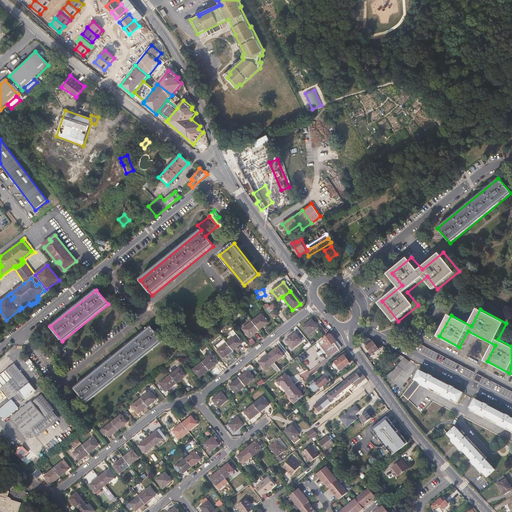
[(262,314),(252,322),(259,330),(268,323),(262,314)]
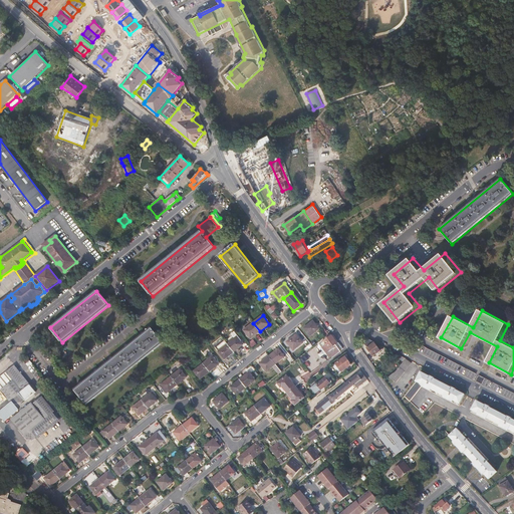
[(313,321),(304,328),(310,336),(319,329),(313,321)]
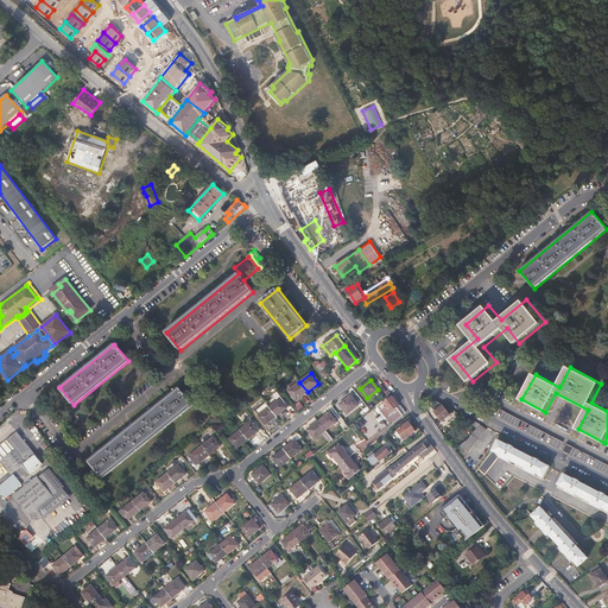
[(308,392),(299,382),(289,391),(297,401),(308,392)]
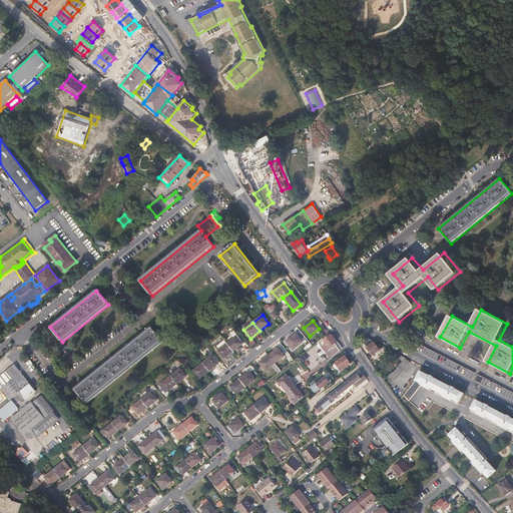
[(151,327),(73,388),(85,404),(163,342),(151,327)]
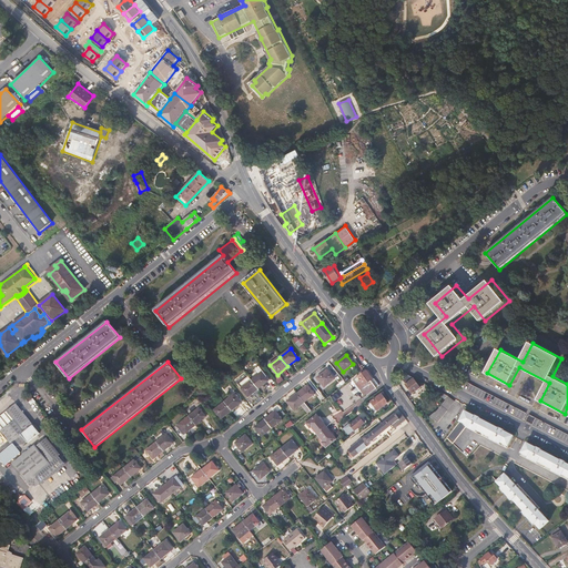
[(262,373),(264,376),(265,375),(259,366),(255,369),(260,375),(262,373)]
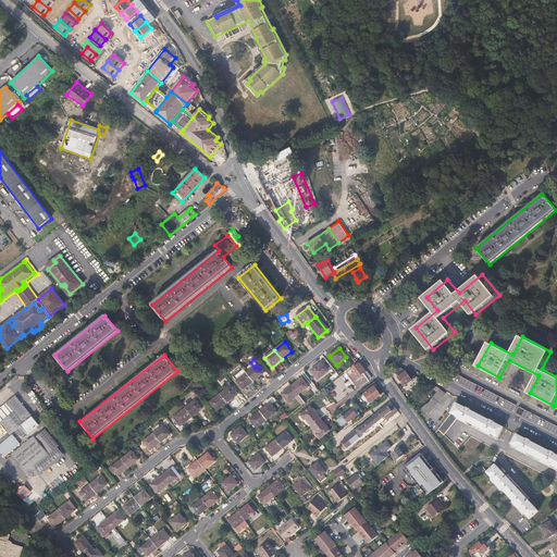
[(321,362),(310,371),(318,380),(327,372),(321,362)]
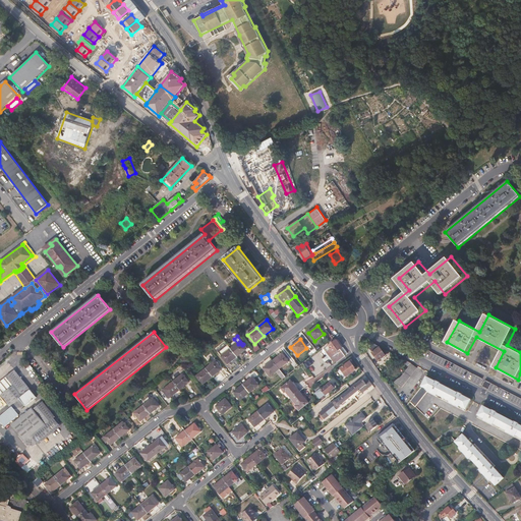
[(336,340),(330,345),(332,347),(327,351),(330,356),(330,357),(334,362),(336,361),(337,362),(345,356),(340,349),(342,347),(336,340)]
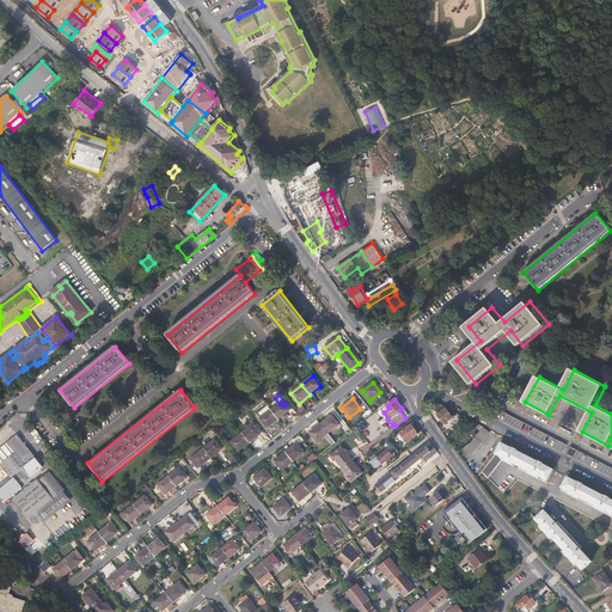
[(271,410),(279,420),(289,411),(285,405),(282,402),(280,404),(271,410)]
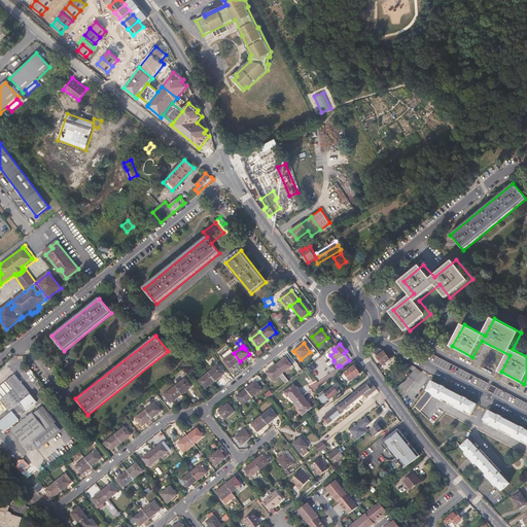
[(384,351),(385,350),(379,347),(373,351),(383,364),(392,357),(389,354),(387,355),(384,351)]
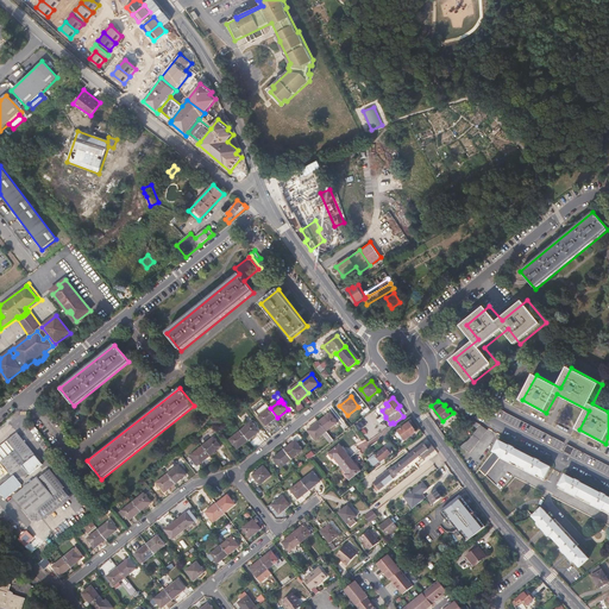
[(267,427),(277,418),(270,408),(258,418),(267,427)]
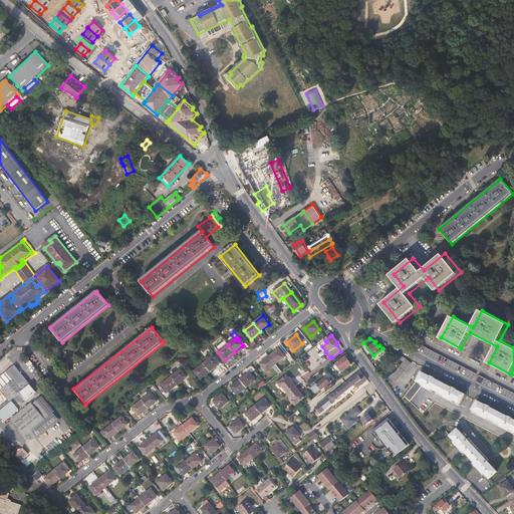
[(278,348),(269,356),(275,363),(284,356),(278,348)]
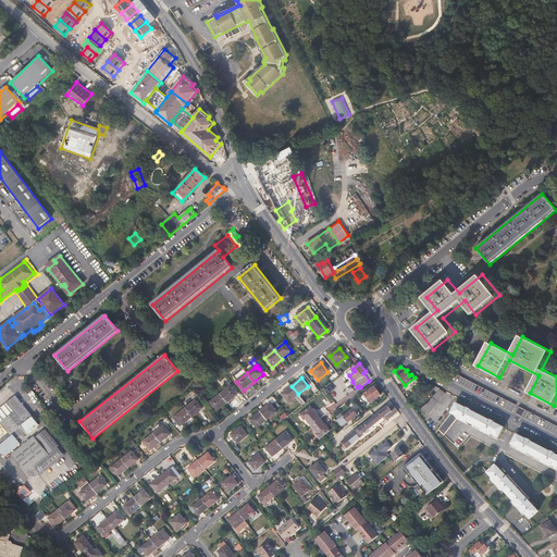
[(343,384),(338,387),(335,383),(326,390),(337,404),(350,393),(343,384)]
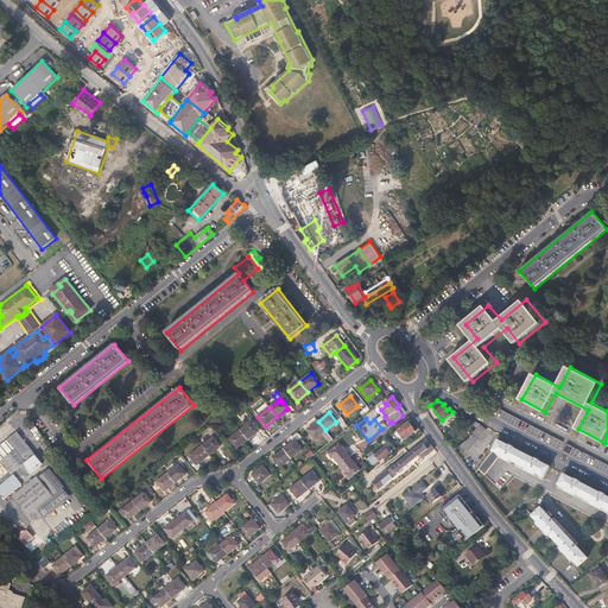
[(240,430),(248,441),(259,431),(251,422),(240,430)]
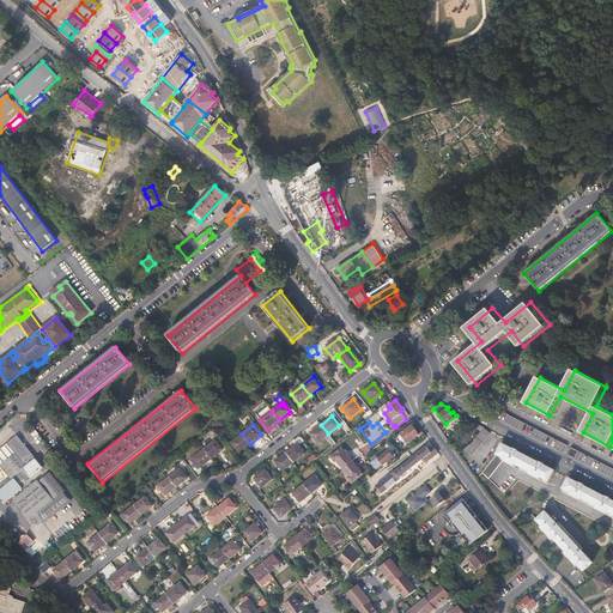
[(328,434),(321,425),(310,434),(317,443),(328,434)]
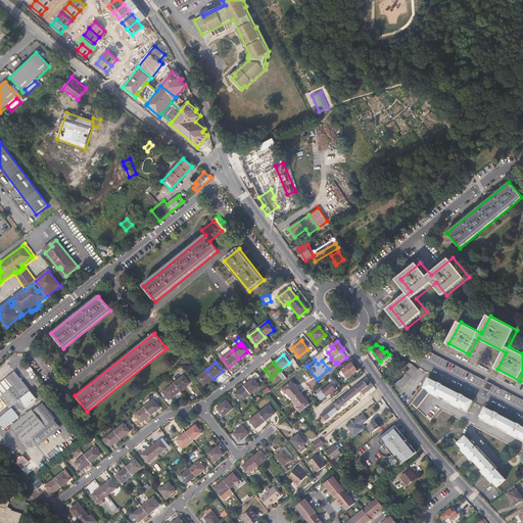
[(351,363),(345,368),(350,376),(358,371),(351,363)]
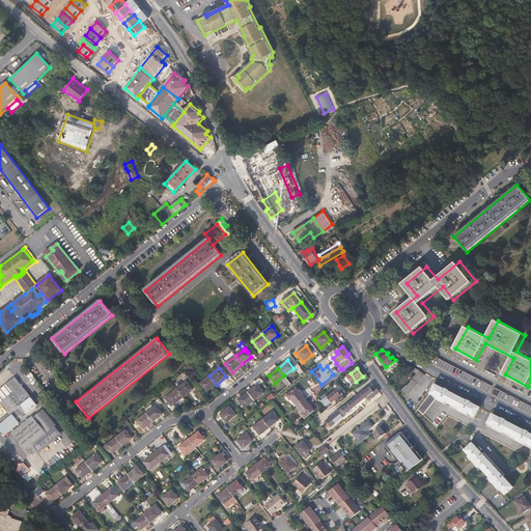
[(425,375),(419,370),(410,382),(401,389),(409,395),(425,375)]
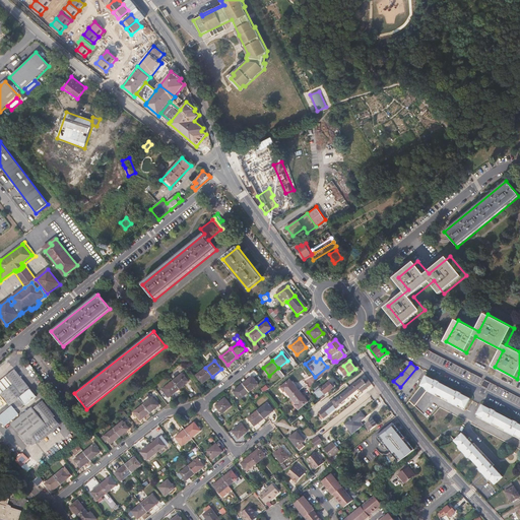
[(202,384),(212,377),(205,368),(196,376),(202,384)]
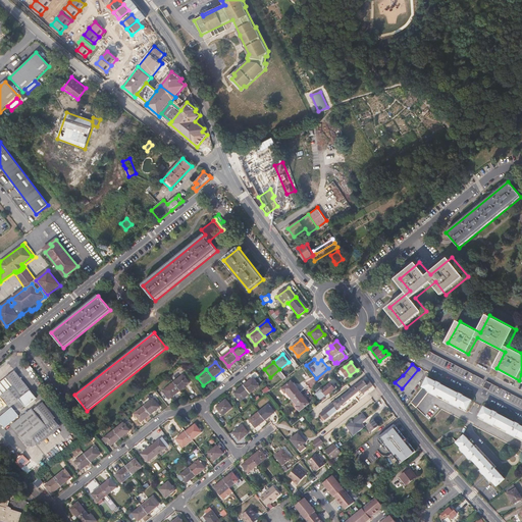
[(14,371),(0,382),(0,411),(7,405),(9,408),(19,400),(25,407),(37,399),(14,371)]
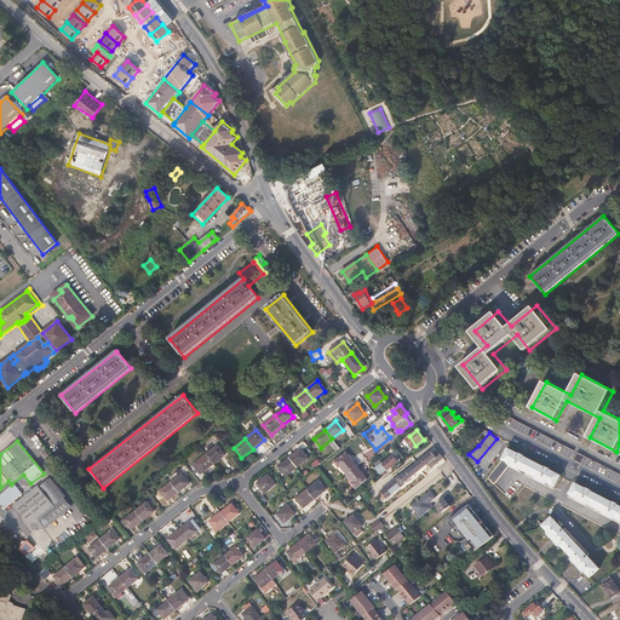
[(207,455),(214,465),(225,455),(218,446),(207,455)]
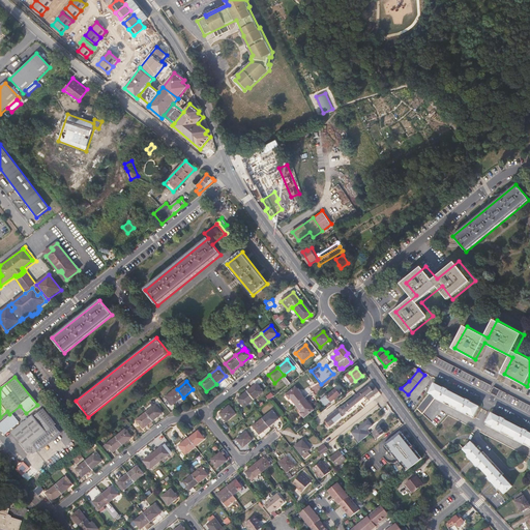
[(448,389),(444,387),(443,388),(435,383),(429,393),(416,409),(422,414),(435,399),(473,418),(479,407),(470,402),(471,401),(467,399),(466,400),(447,390),(448,389)]
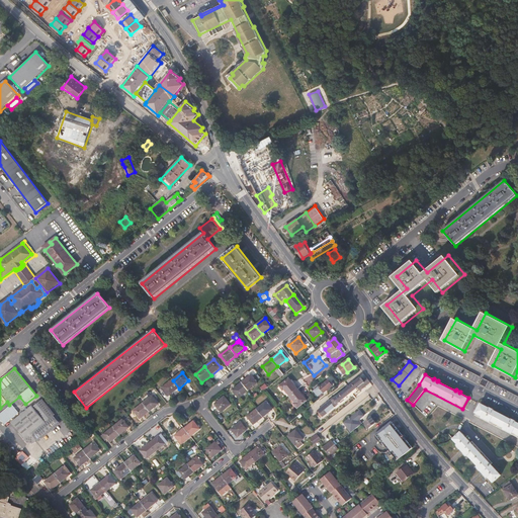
[(251,375),(242,382),(248,391),(257,382),(251,375)]
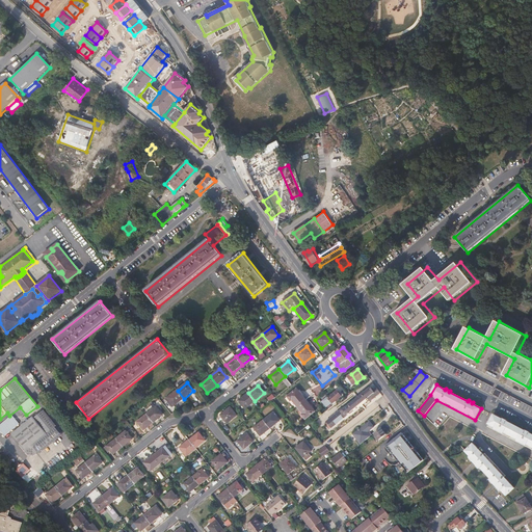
[(375,393),(373,391),(370,387),(369,388),(368,387),(363,391),(364,392),(327,422),(327,423),(325,425),(329,430),(362,404),(369,399),(375,393)]
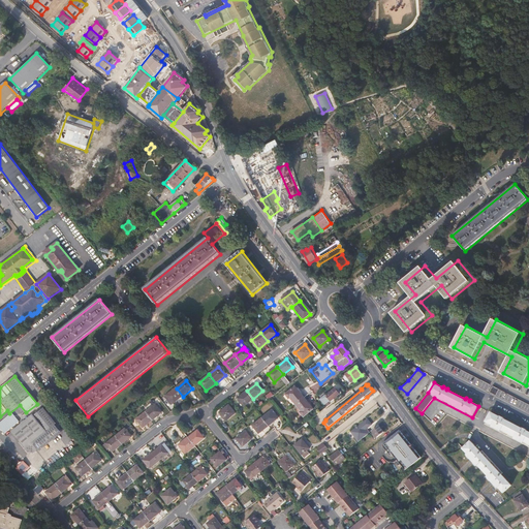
[(368,399),(378,391),(377,389),(375,385),(371,389),(373,391),(367,397),(368,399)]
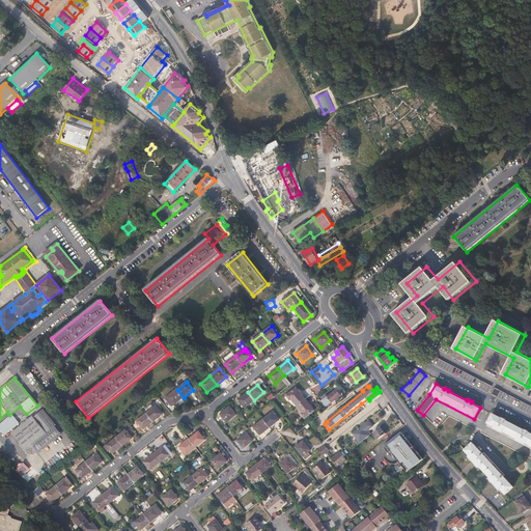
[(296,407),(304,400),(295,388),(284,396),(288,401),(290,400),(296,407)]
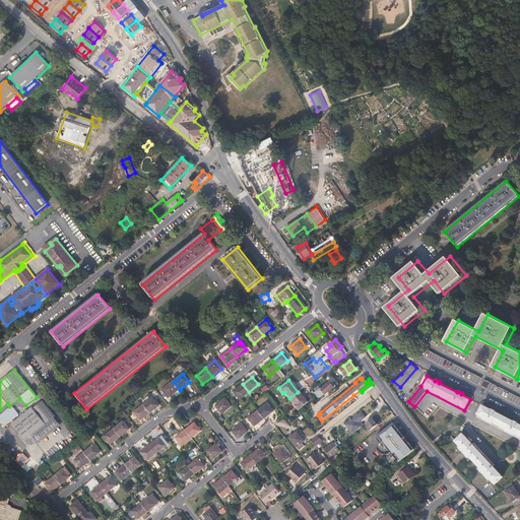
[(170,397),(180,390),(174,382),(164,389),(170,397)]
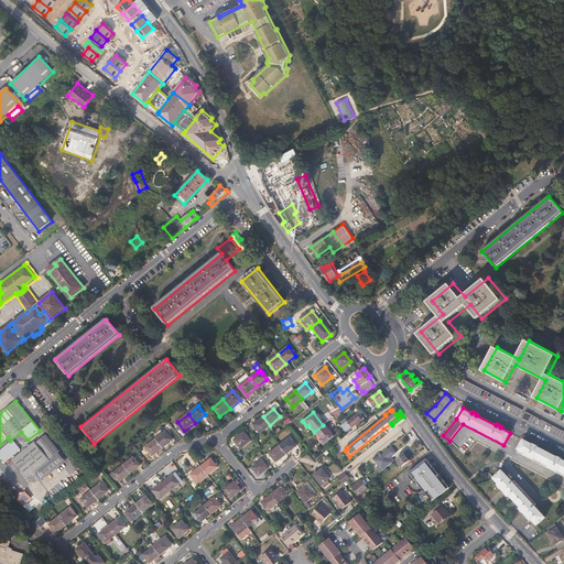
[(357,414),(348,422),(353,427),(361,420),(357,414)]
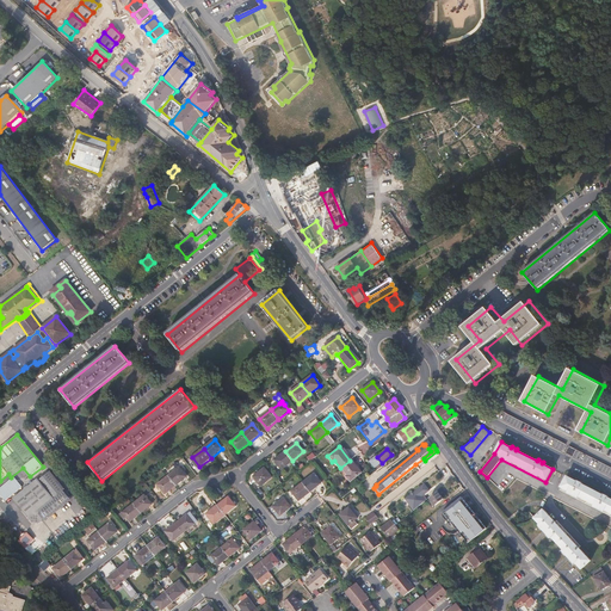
[(292,461),(285,451),(273,460),(282,469),(292,461)]
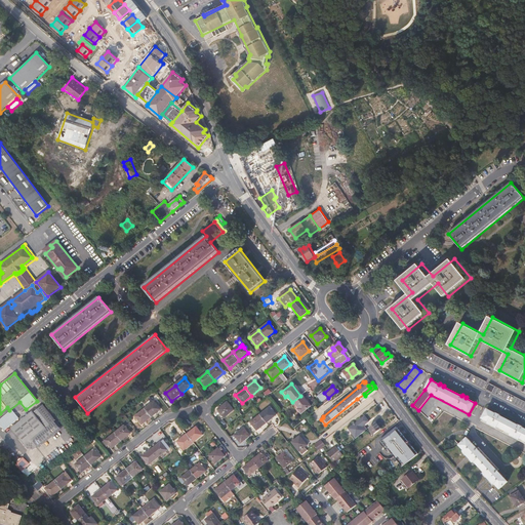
[(310,408),(300,396),(292,402),(297,408),(295,409),(299,415),(310,408)]
